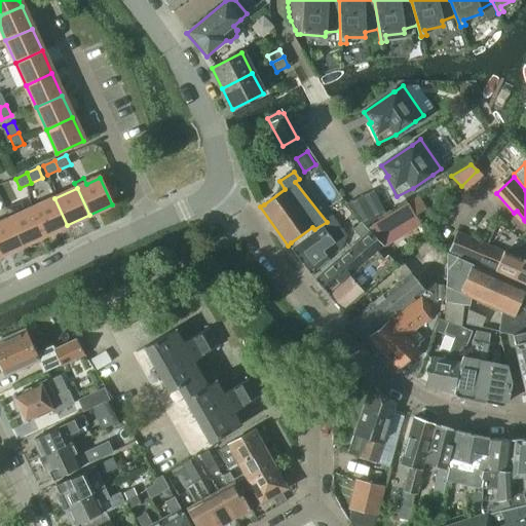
[(373,190),(362,196),(374,221),(385,214),(373,190)]
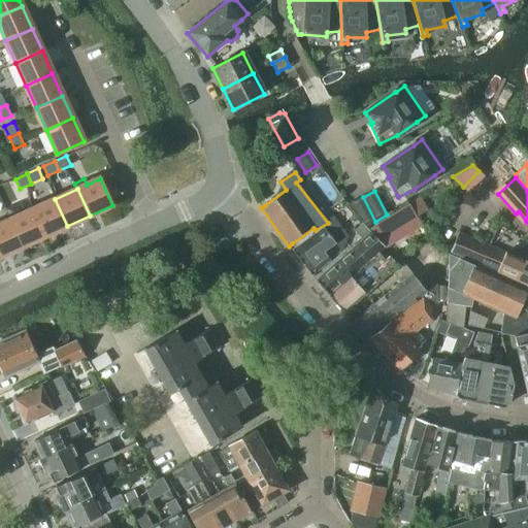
[(420,195),(408,203),(417,217),(429,209),(420,195)]
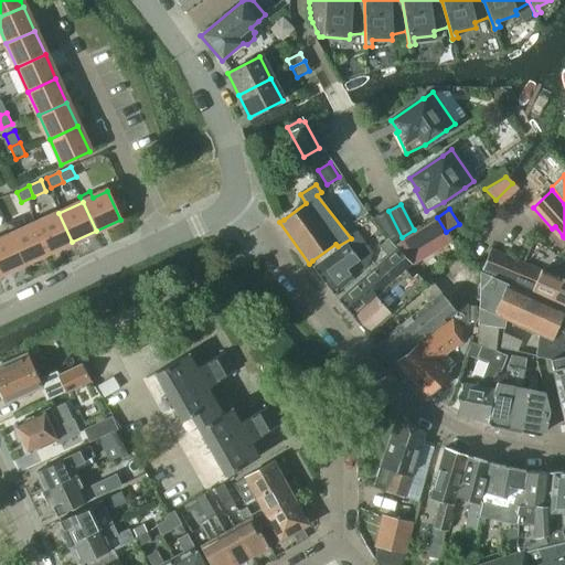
[(388,211),(372,219),(387,237),(392,243),(402,237),(388,211)]
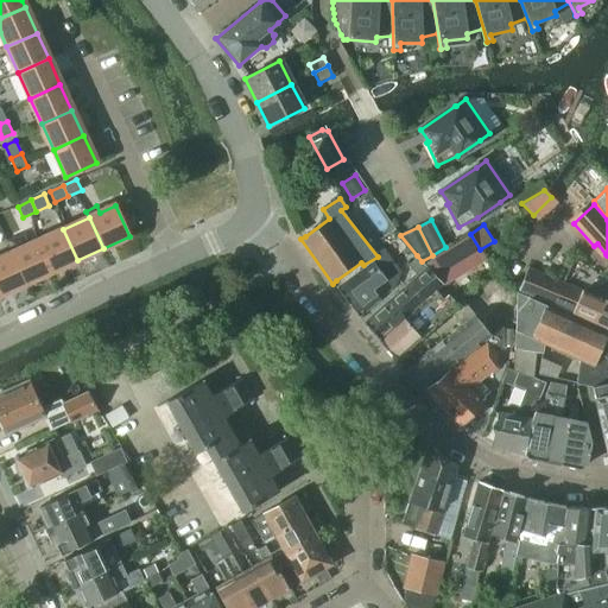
[(63,229),(37,241),(51,272),(77,260),(63,229)]
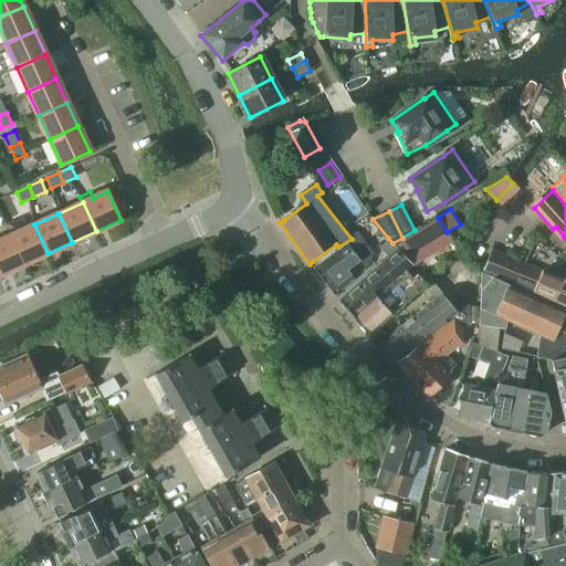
[(447,232),(438,218),(399,241),(413,264),(452,241),(447,232)]
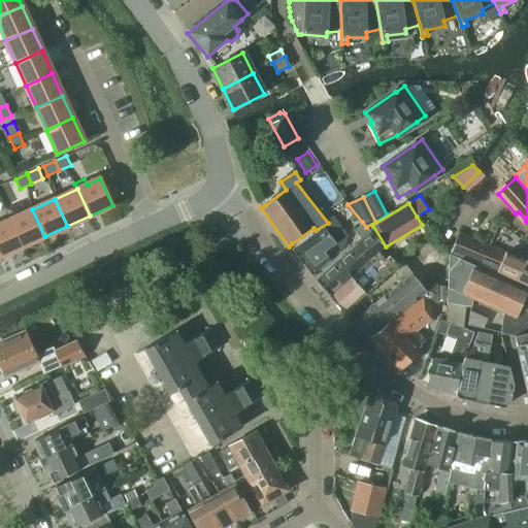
[(32,209),(10,220),(23,246),(44,236),(32,209)]
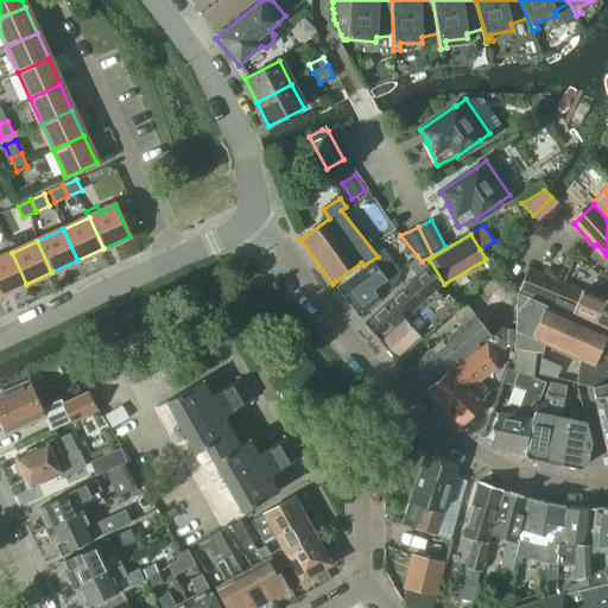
[(12,253),(0,258),(0,295),(26,284),(12,253)]
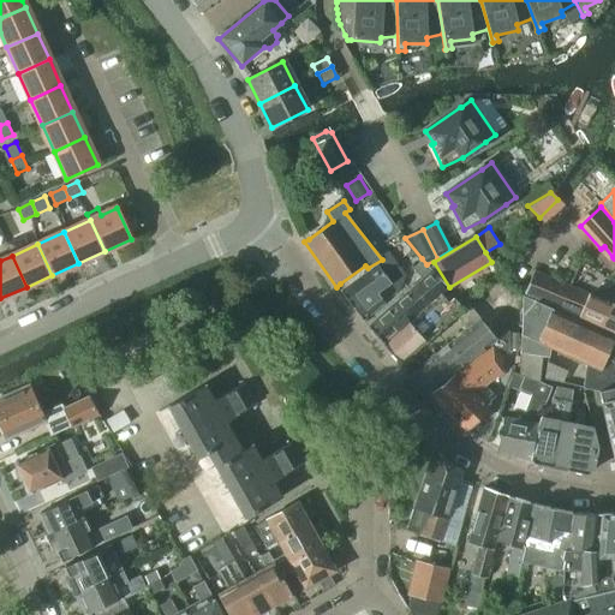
[(370,326),(368,327),(382,344),(437,293),(446,286),(427,264),(422,258),(412,267),(423,280),(370,326)]
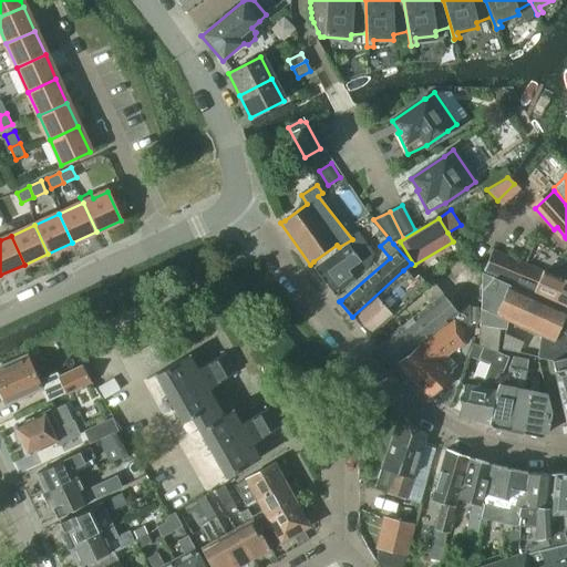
[(348,244),(340,249),(313,269),(334,296),(354,280),(347,269),(359,260),(348,244)]
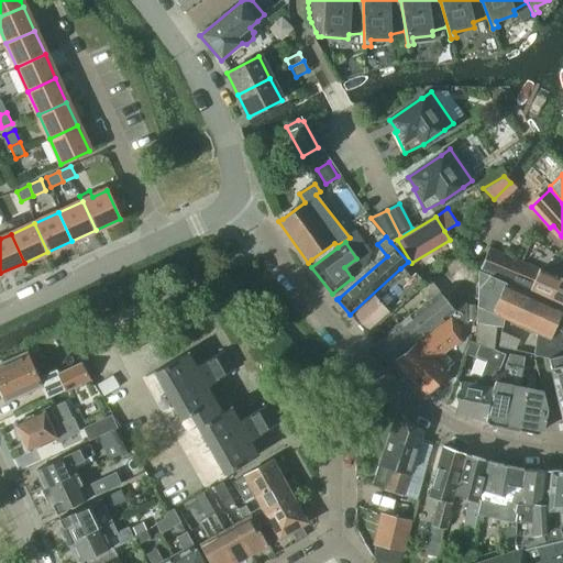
[(488,249),(478,272),(511,286),(521,263),(488,249)]
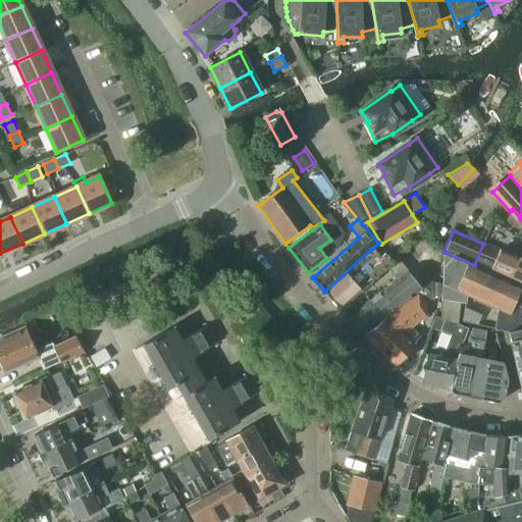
[(483,244),(474,265),(521,285),(521,260),(499,250),(483,244)]
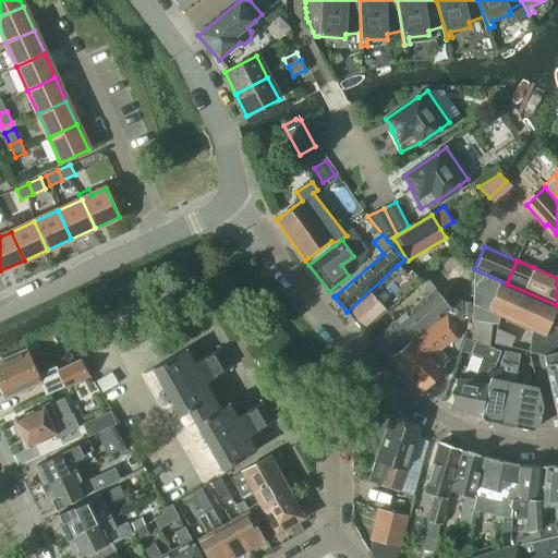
[(397,266),(347,312),(364,330),(365,329),(404,294),(396,286),(405,276),(397,266)]
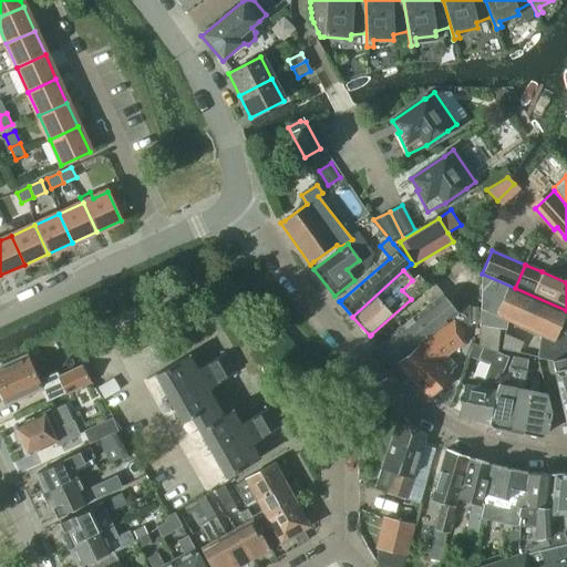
[(482,274),(480,326),(497,328),(504,329),(505,329),(506,320),(542,337),(538,353),(537,357),(537,358),(552,361),(552,362),(566,358),(566,310),(515,288),(482,274)]
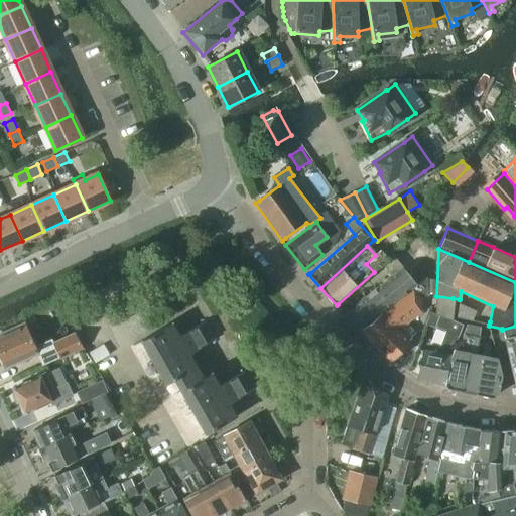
[(375,255),(366,264),(374,272),(382,265),(387,260),(386,259),(379,251),(375,255)]
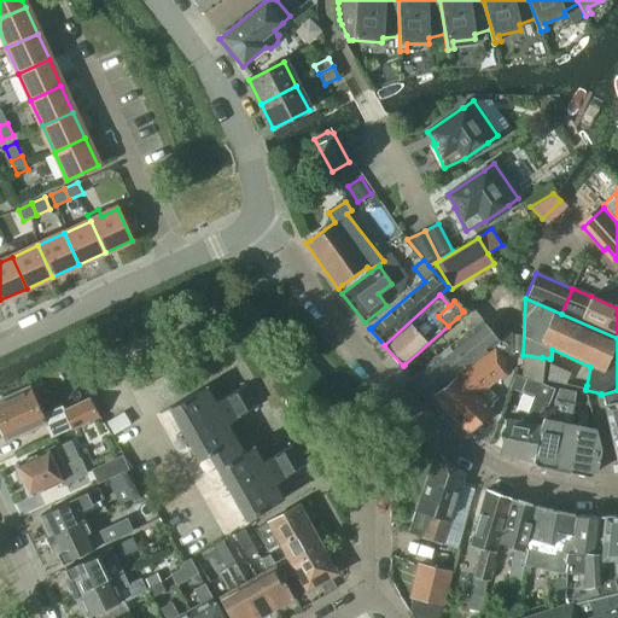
[(468,331),(448,347),(467,367),(493,345),(499,340),(468,305),(462,310),(464,312),(458,318),(468,331)]
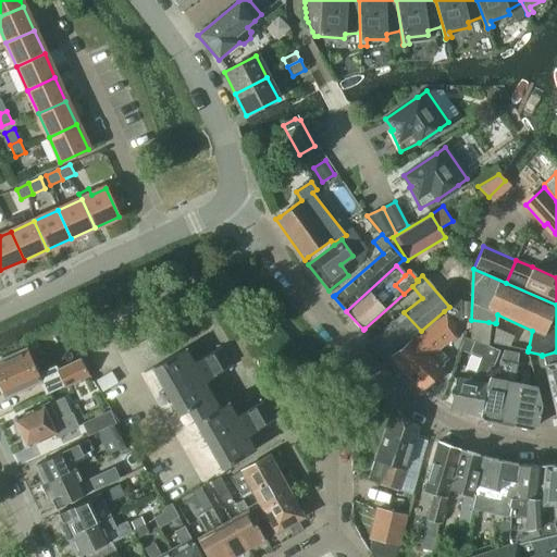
[(421,331),(388,357),(407,376),(416,385),(423,391),(443,370),(442,368),(444,366),(442,364),(447,360),(437,349),(453,337),(454,324),(460,319),(460,317),(459,302),(459,299),(449,307),(444,311),(421,331)]
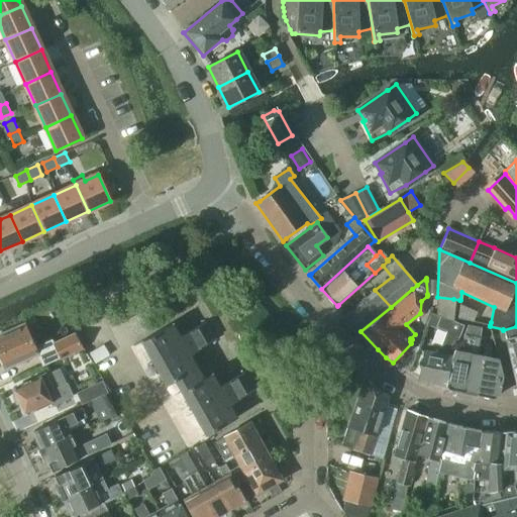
[(345,314),(345,315),(360,331),(391,307),(375,290),(345,314)]
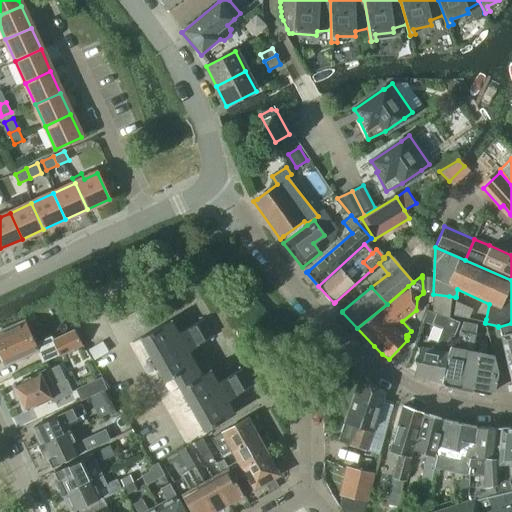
[(433,294),(433,300),(448,305),(449,296),(433,294)]
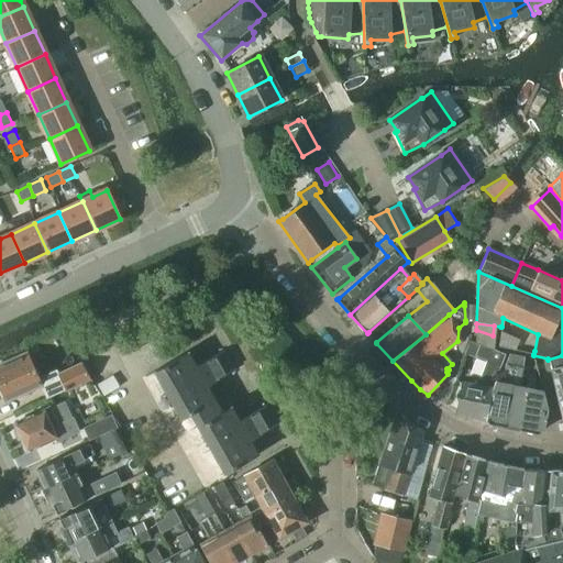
[(476,330),(475,337),(494,343),(495,335),(493,335),(476,330)]
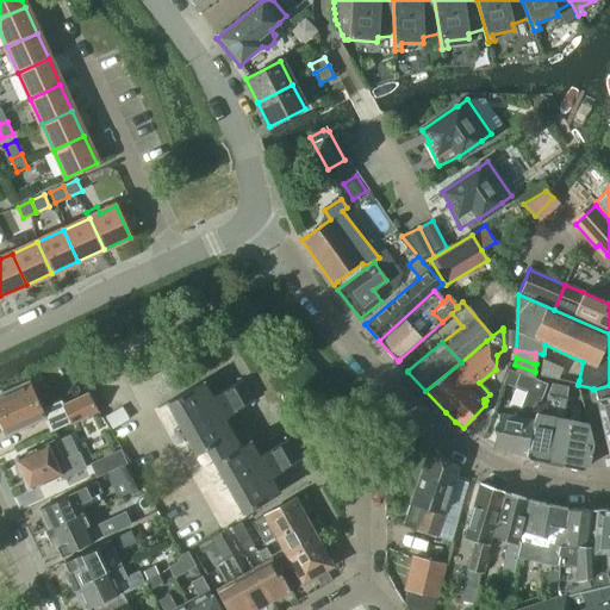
[(542,360),(540,377),(558,380),(562,368),(542,360)]
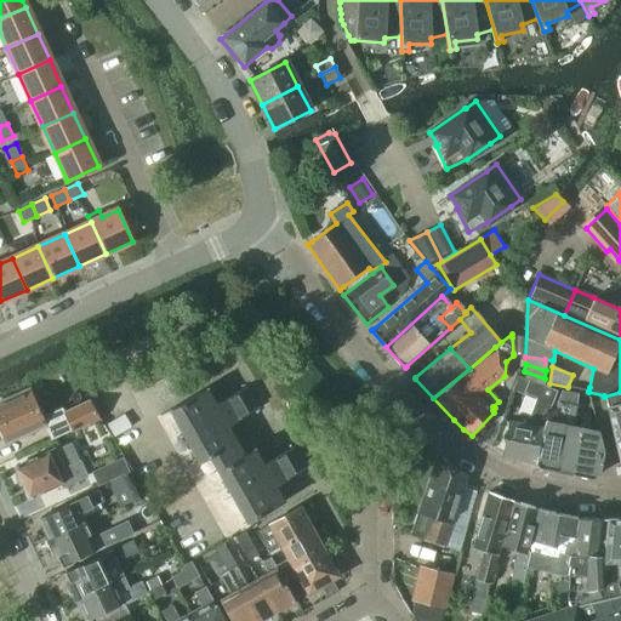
[(524,371),(524,379),(543,387),(545,379),(524,371)]
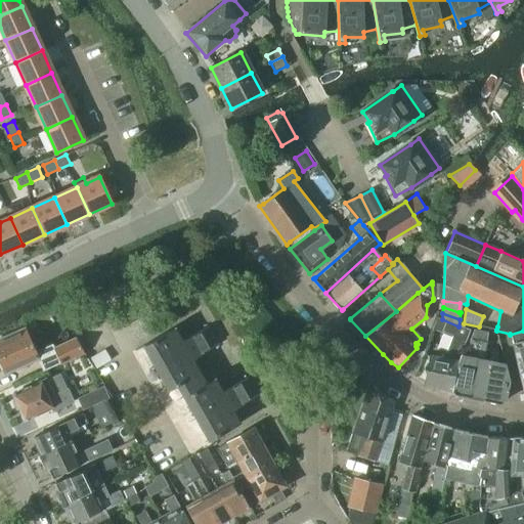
[(425,384),(425,386),(451,392),(457,361),(459,361),(460,357),(469,331),(459,326),(442,319),(434,316),(430,326),(451,335),(442,358),(430,356),(425,384)]
